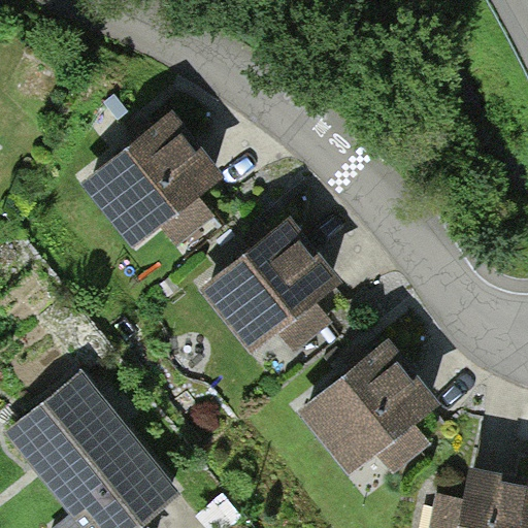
[(172,111),(85,185),(135,246),(160,226),(182,252),(219,221),(199,196),(225,174),(172,111)]
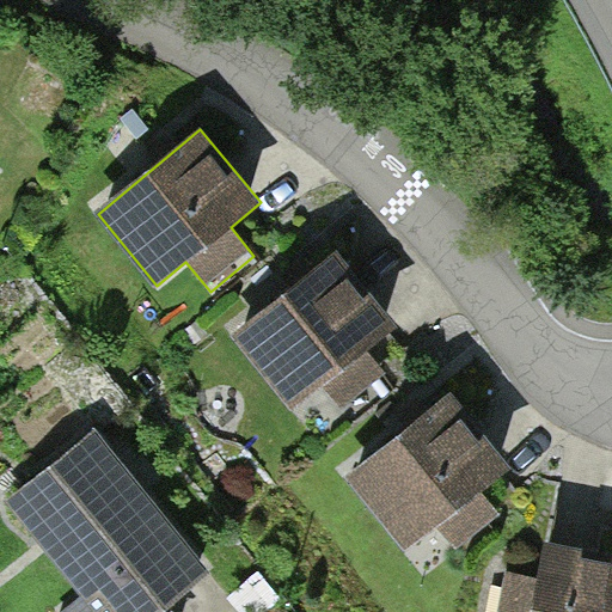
[(343,257),(240,342),(300,414),(329,389),(354,418),(397,383),(373,355),(403,330),(343,257)]
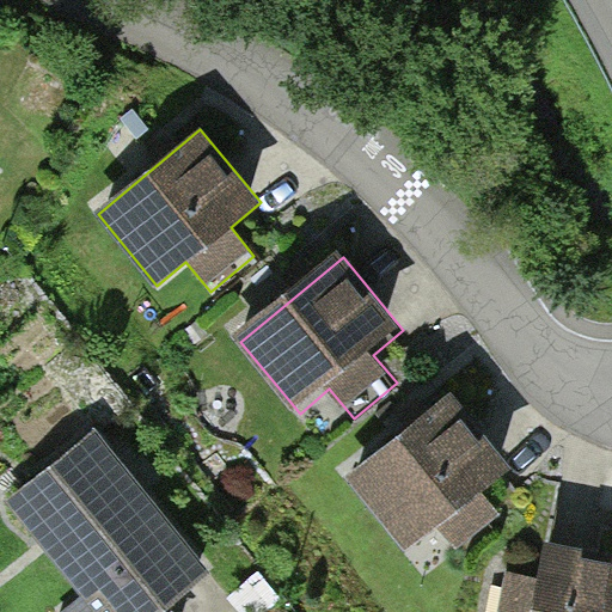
[(450,397),(347,482),(407,552),(435,528),(460,558),(503,522),(479,494),(510,469),(450,397)]
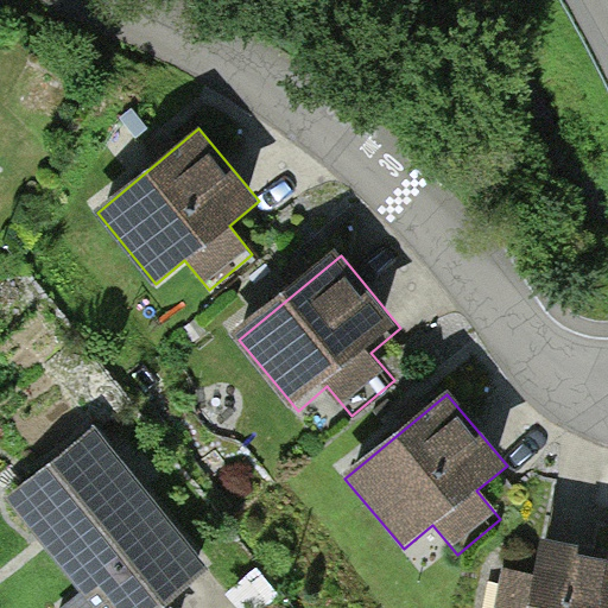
[(158,607),(210,568),(96,426),(5,498),(82,594),(64,607),(158,607)]
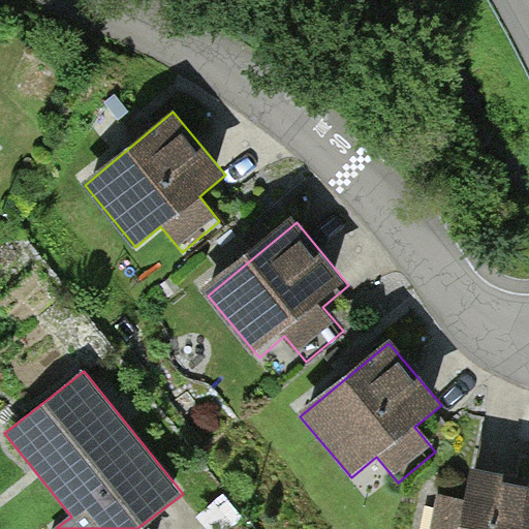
[(528,528),(528,468),(476,461),(472,489),(444,486),(437,528),(528,528)]
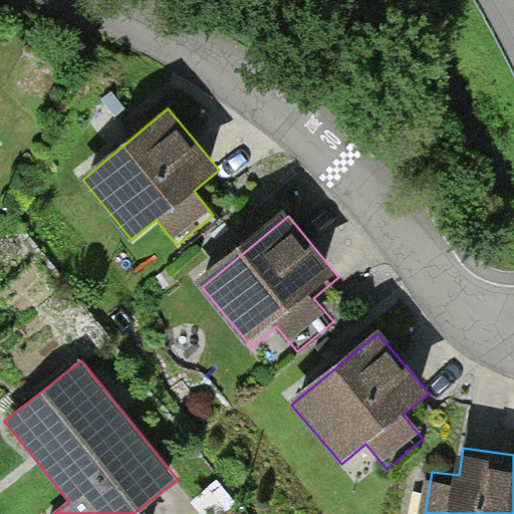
All buildings are outlined.
